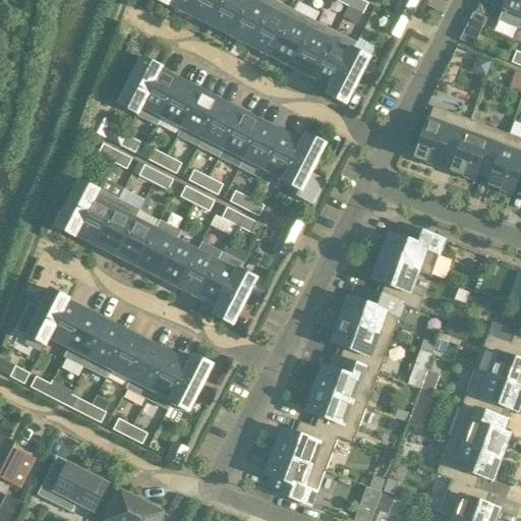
[(169,3),(188,13),(195,0),(169,0),(166,6),(167,7),(169,3)]
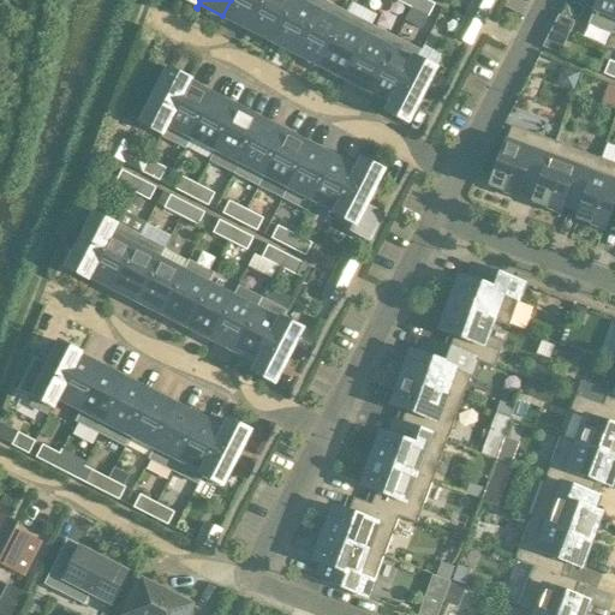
[(231,0),(222,16),(248,29),(261,0),(231,0)]
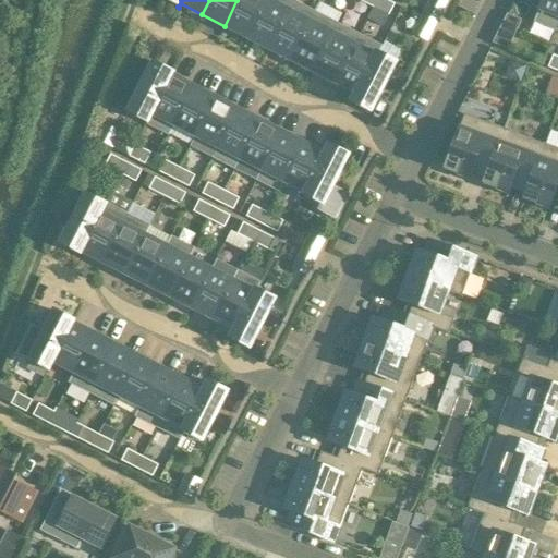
[(237,0),(225,26),(246,37),(265,0),(237,0)]
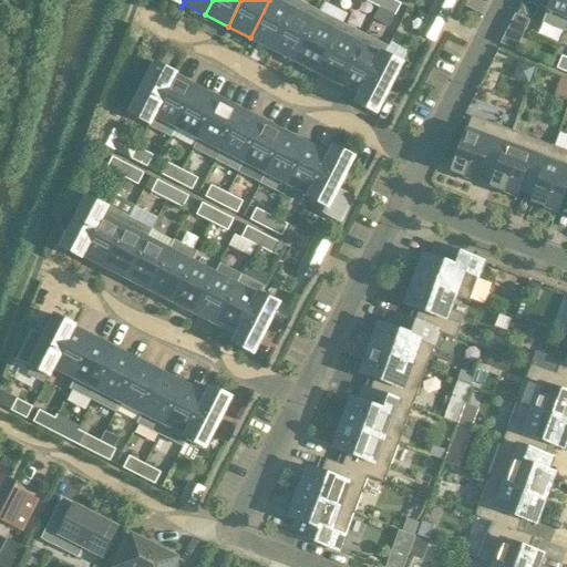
[(269,0),(250,38),(272,50),(297,2),(294,0),(269,0)]
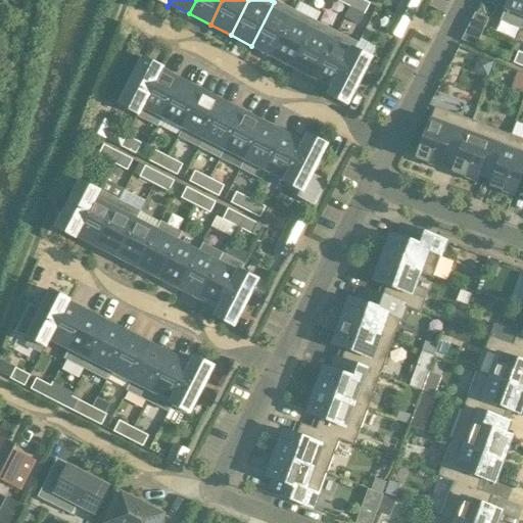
[(361,0),(353,0),(349,7),(364,15),(370,4),(361,0)]
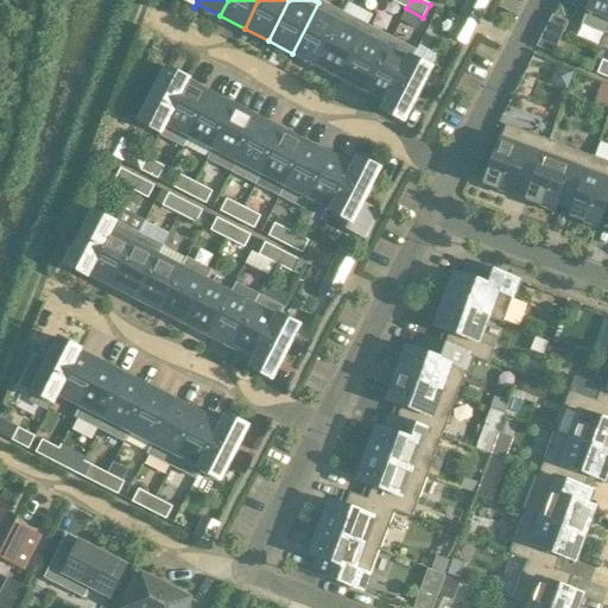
[(476,20),(479,16),(485,4),(477,0),(470,0),(463,14),(476,20)]
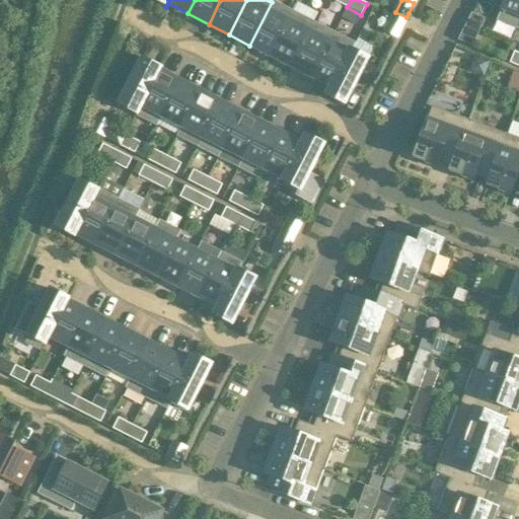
[(516,28),(518,20),(518,0),(504,0),(496,20),(516,28)]
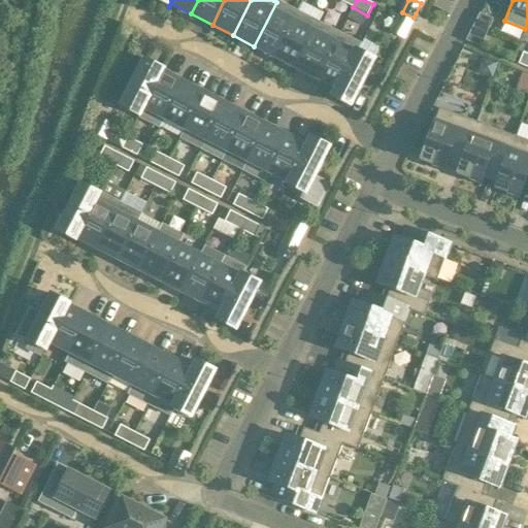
[(254,46),(275,57),(298,12),(276,2),(254,46)]
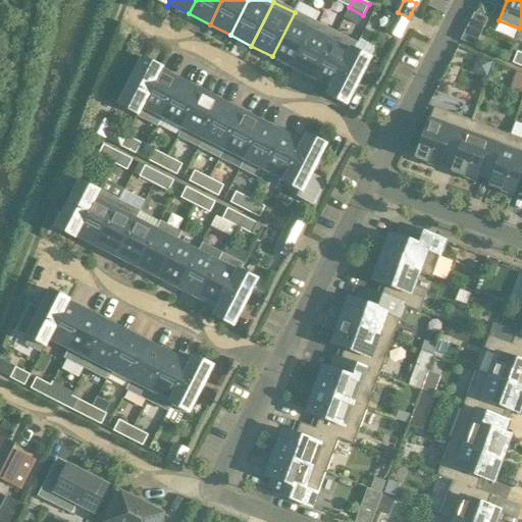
[(272,56),(293,66),(315,22),(295,12),(272,56)]
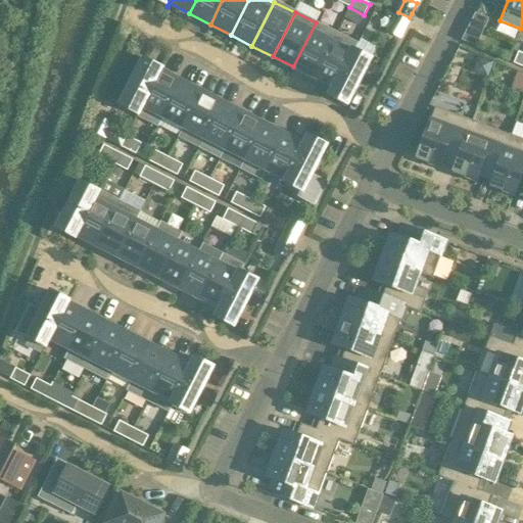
[(399,38),(407,22),(396,17),(388,32),(399,38)]
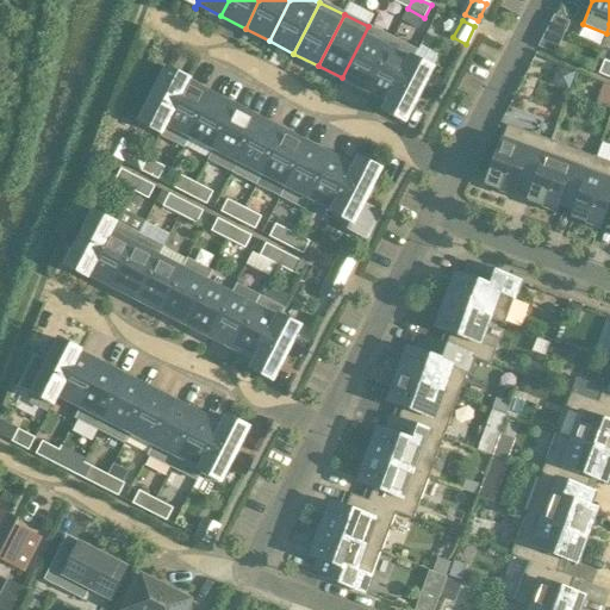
[(368,26),(342,78),(366,91),(392,39),(368,26)]
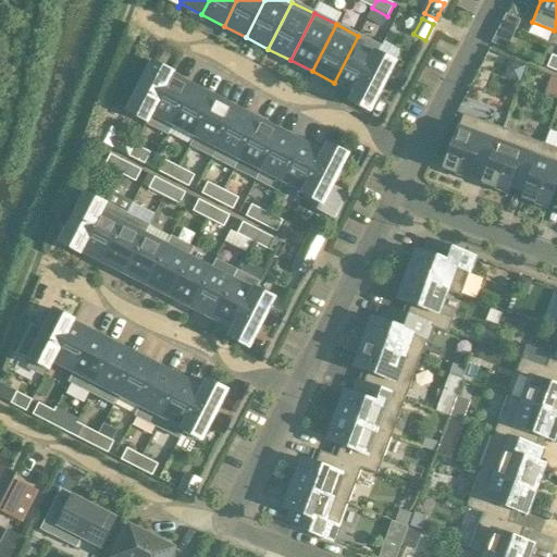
[(522,40),(512,36),(497,31),(492,42),(517,53),(522,40)]
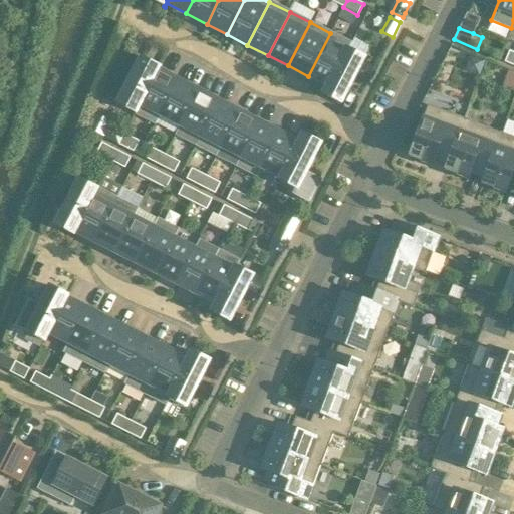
[(308,76),(328,86),(350,43),(330,33),(308,76)]
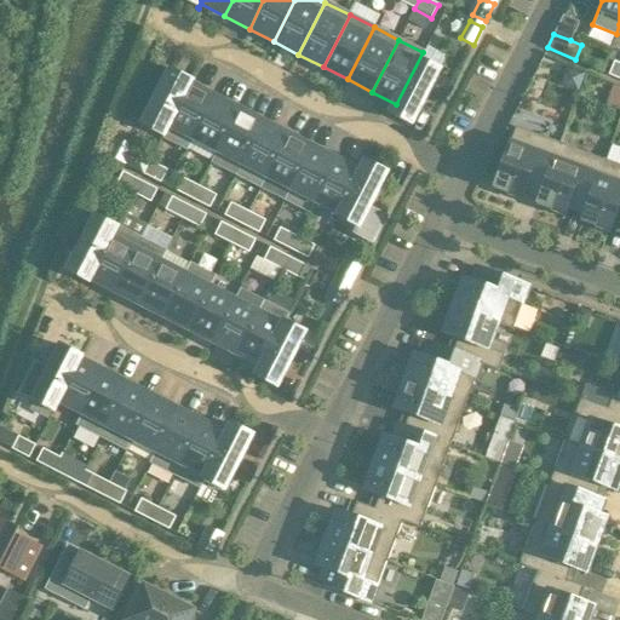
[(396,104),(390,115),(411,126),(440,70),(420,59),(424,53),(423,52),(396,104)]
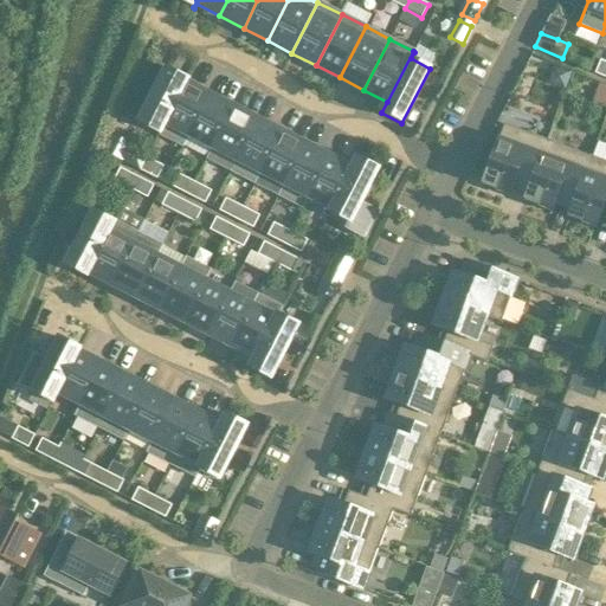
[(605,77),(605,63),(600,62),(595,73),(605,77)]
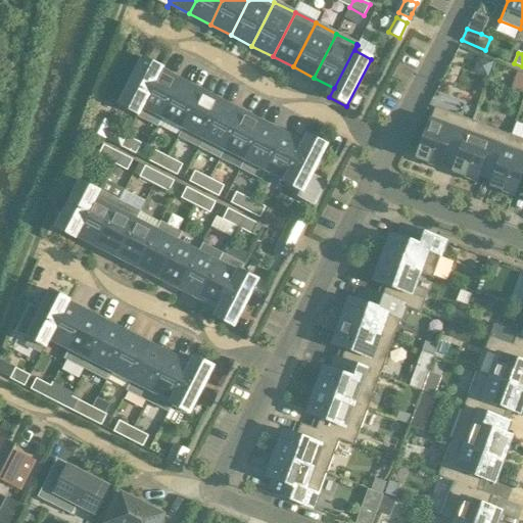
[(120,107),(137,115),(161,68),(144,59),(120,107)]
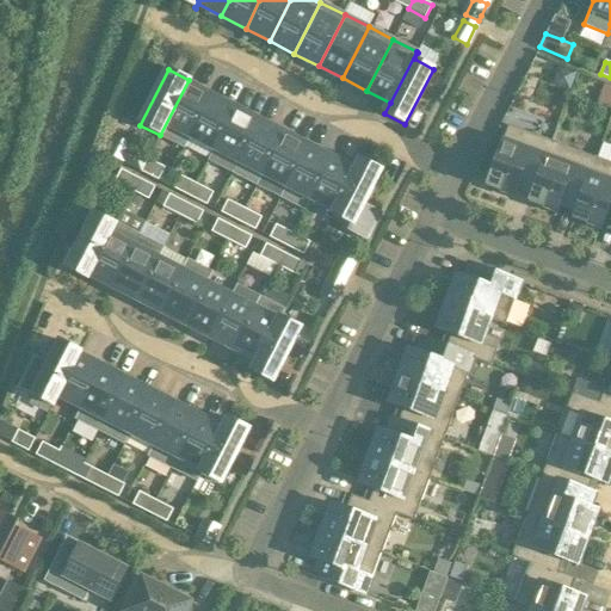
[(190,80),(189,80),(160,135),(185,148),(191,137),(190,136),(211,97),(187,85),(190,80)]
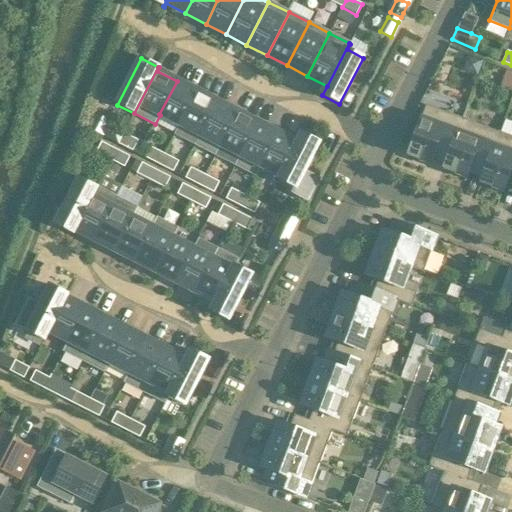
[(197,91),(177,81),(159,114),(160,115),(180,125),(197,91)]
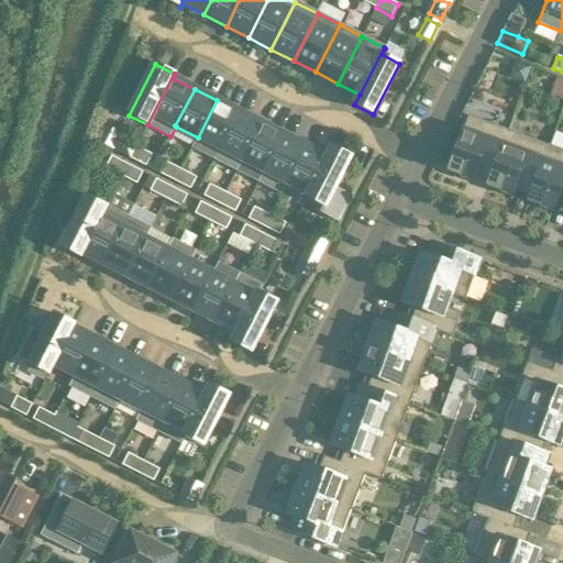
[(217,100),(198,138),(192,147),(213,158),(219,148),(220,148),(239,112),(217,100)]
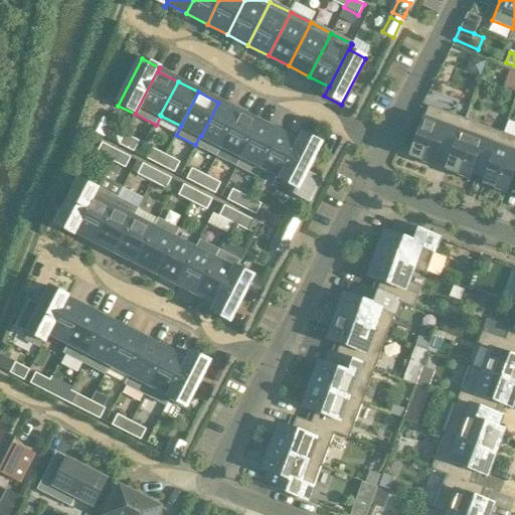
[(238,113),(218,103),(201,136),(200,136),(195,145),(217,156),(222,147),(221,147),(238,113)]
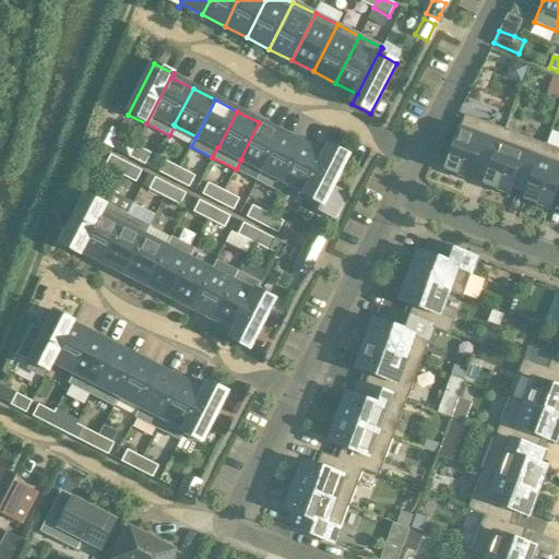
[(485,186),(506,130),(465,115),(443,170),(458,176),(470,180),(475,166),(488,171),(484,186),(485,186)]
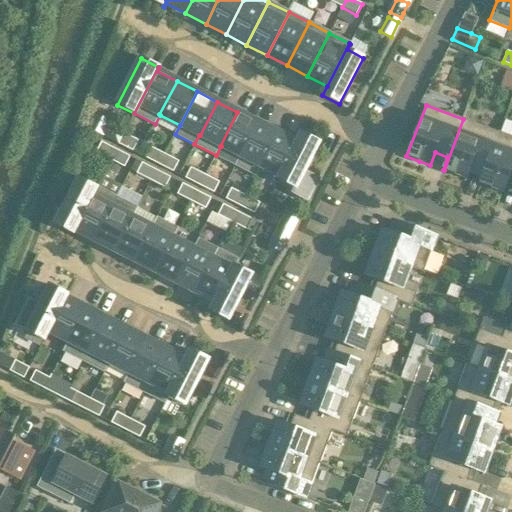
[(258,122),(237,112),(220,146),(221,146),(240,156),(258,122)]
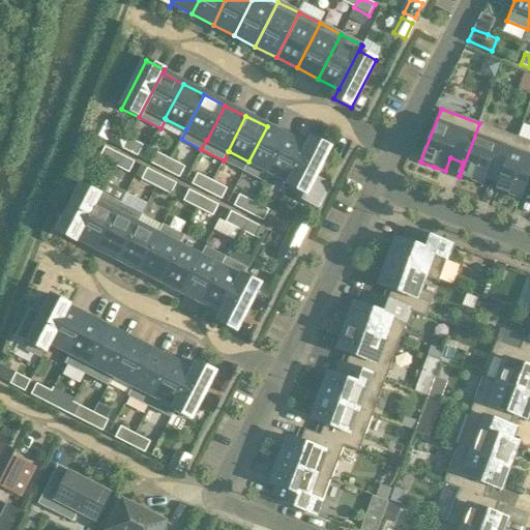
[(497,189),(517,137),(479,123),(460,176),(471,180),(483,184),(488,172),(501,176),(496,189),(497,189)]
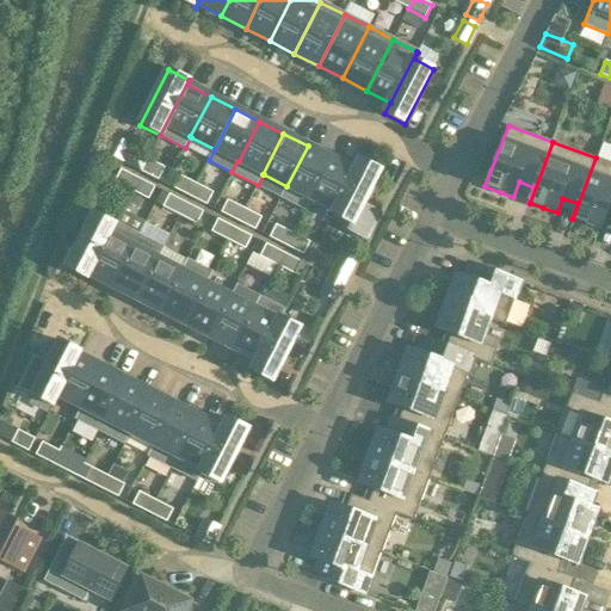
[(307,210),(312,199),(332,159),(308,146),(287,186),(281,197),(307,210)]
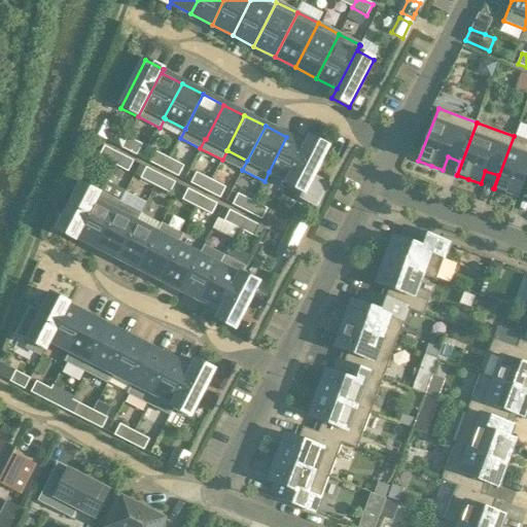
[(121,148),(128,137),(113,130),(107,141),(121,148)]
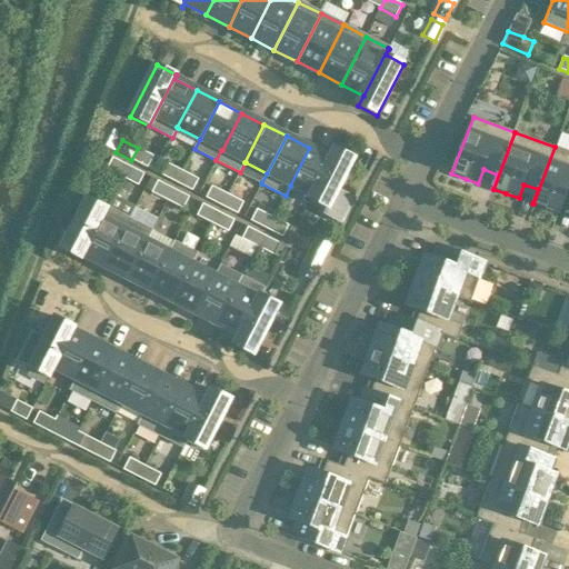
[(568,152),(555,147),(533,203),(547,209),(547,208),(559,213),(563,199),(568,200),(568,152)]
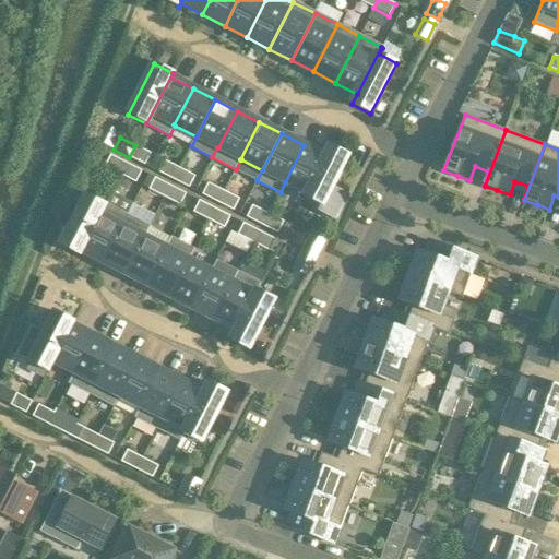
[(135,145),(129,157),(145,165),(151,154),(135,145)]
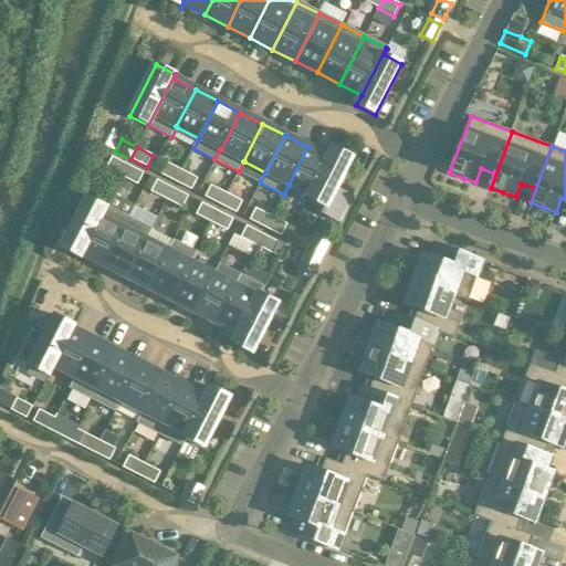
[(289,185),(310,196),(311,196),(329,158),(328,158),(307,147),(289,185)]
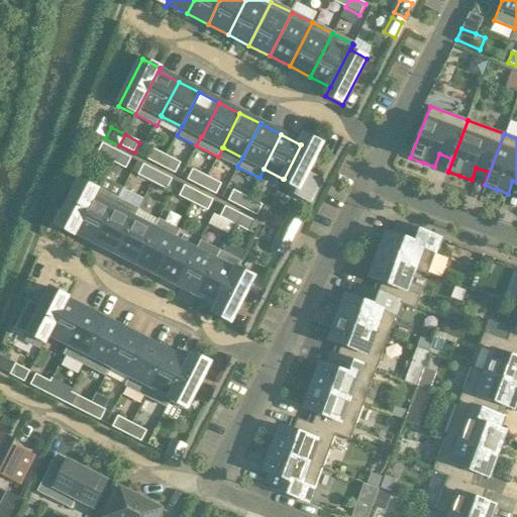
[(305,135),(300,144),(301,144),(284,179),(283,179),(281,182),(299,191),(323,144),(305,135)]
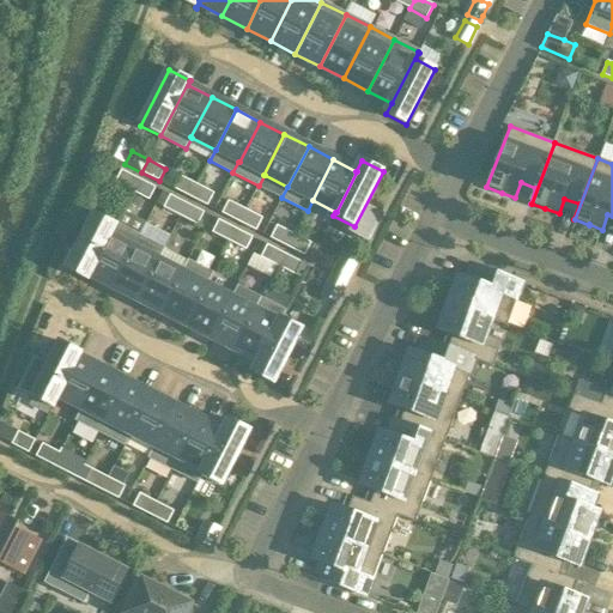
[(132,192),(139,180),(121,170),(115,183),(132,192)]
